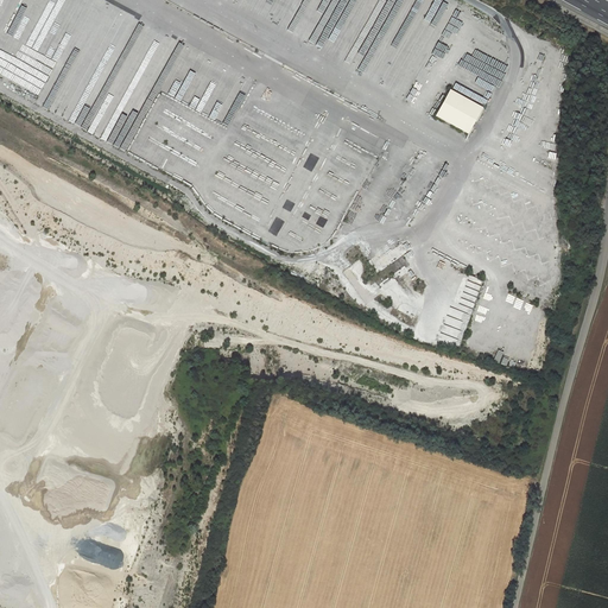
[(455,12),(451,17),(456,20),(464,10),(458,6),(454,12),(455,12)]
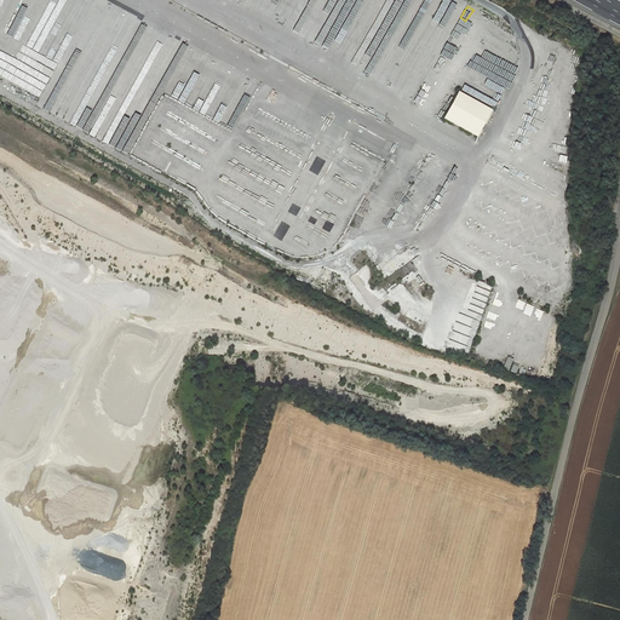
[(453,28),(447,40),(454,44),(458,38),(459,39),(461,33),(453,28)]
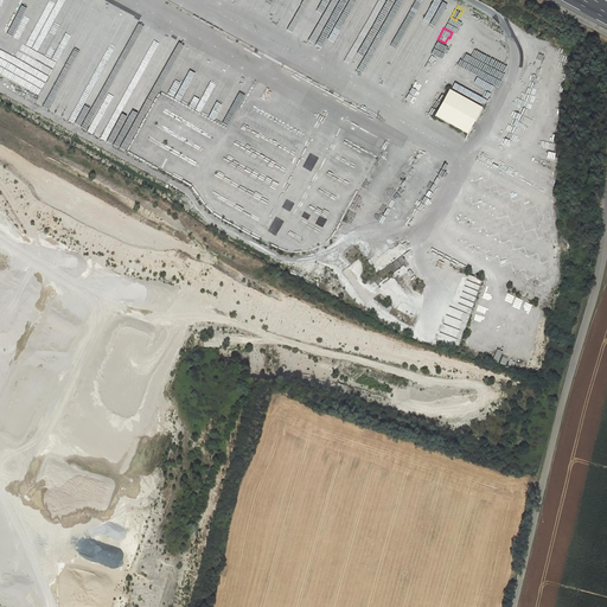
[(442,50),(445,45),(438,40),(434,46),(442,50)]
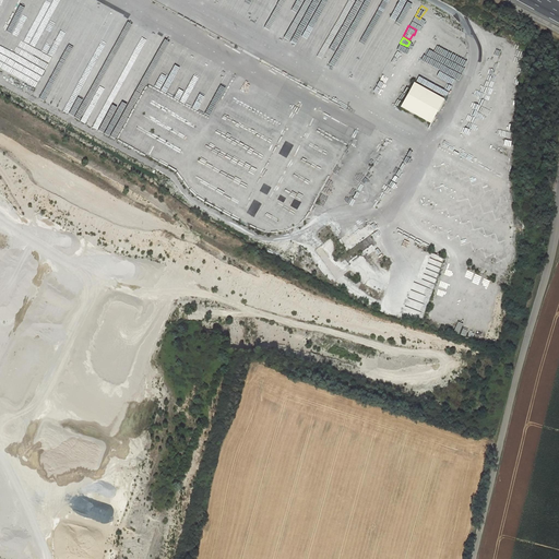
[(489,46),(488,51),(498,56),(500,50),(489,46)]
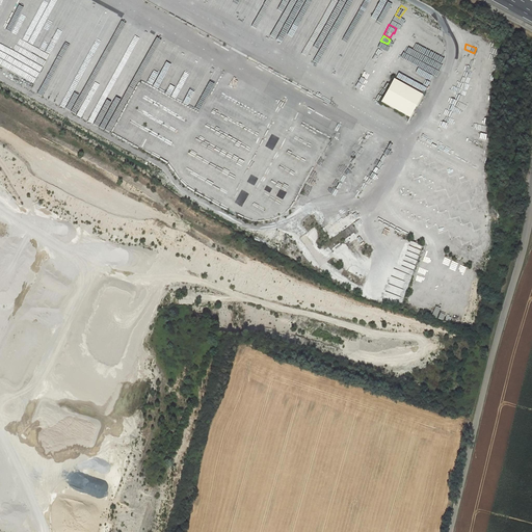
[(47,59),(49,55),(37,49),(35,54),(47,59)]
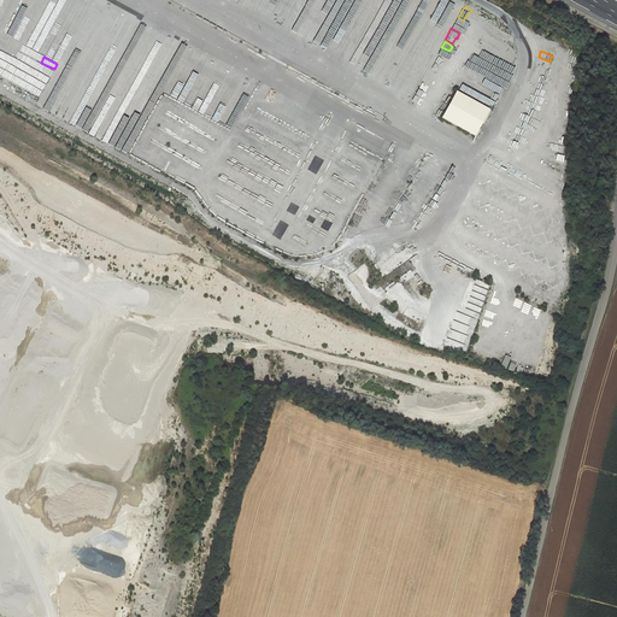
[(52,75),(47,86),(29,77),(27,83),(43,90),(36,105),(56,113),(66,118),(65,65),(59,78),(52,75)]
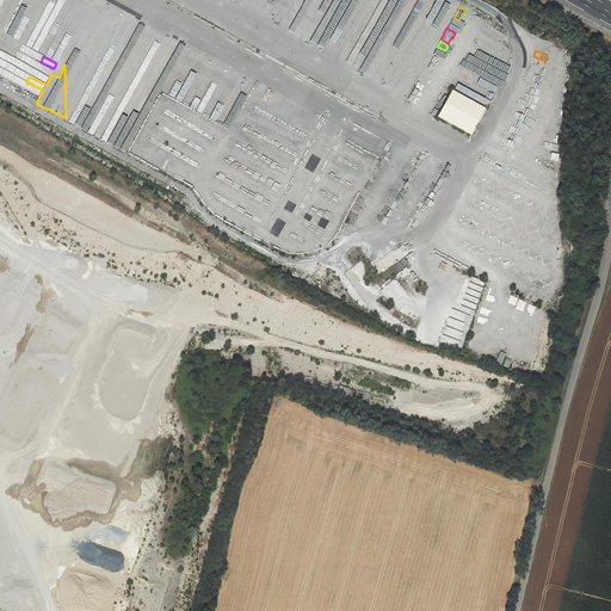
[(469,135),(483,107),(450,90),(436,117),(469,135)]
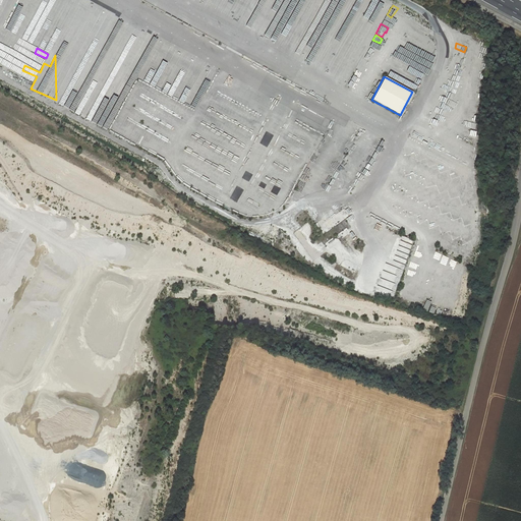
[(414,91),(416,85),(403,79),(401,84),(414,91)]
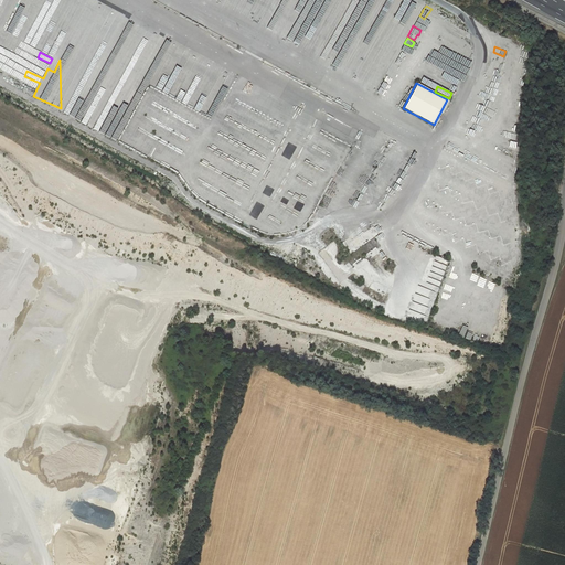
[(114,132),(127,106),(121,103),(105,136),(115,141),(118,135),(114,132)]
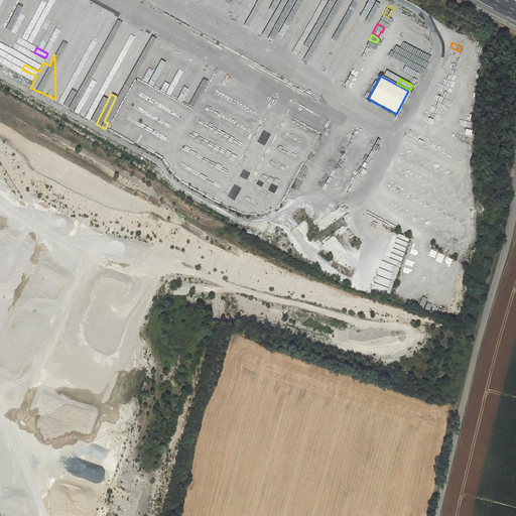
[(344,257),(341,264),(351,269),(354,261),(344,257)]
